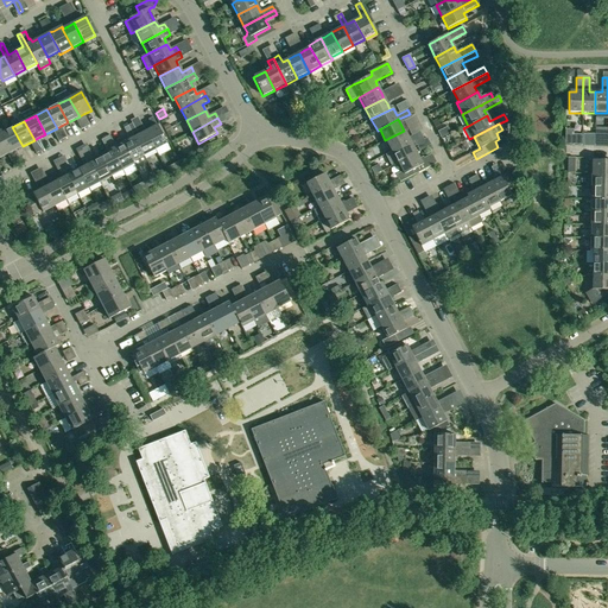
[(128,126),(144,156),(156,150),(145,132),(138,135),(132,125),(128,126)]
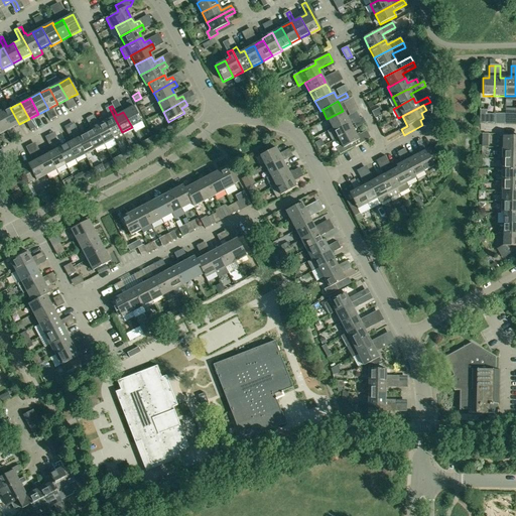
[(129,109),(123,112),(132,127),(142,122),(133,106),(133,107),(129,109)]
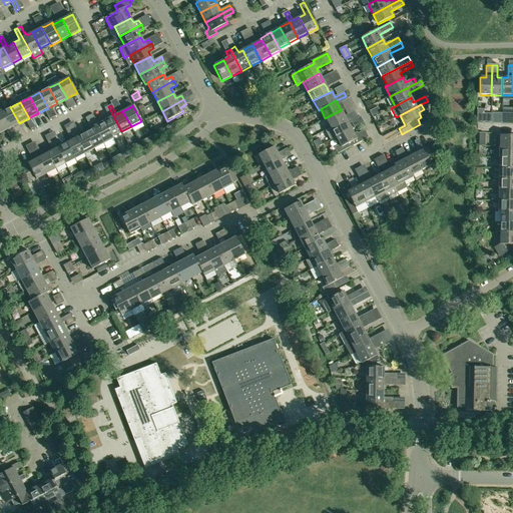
[(108,118),(103,121),(112,137),(112,136),(118,133),(121,131),(108,106),(104,108),(108,115),(107,115),(108,118)]
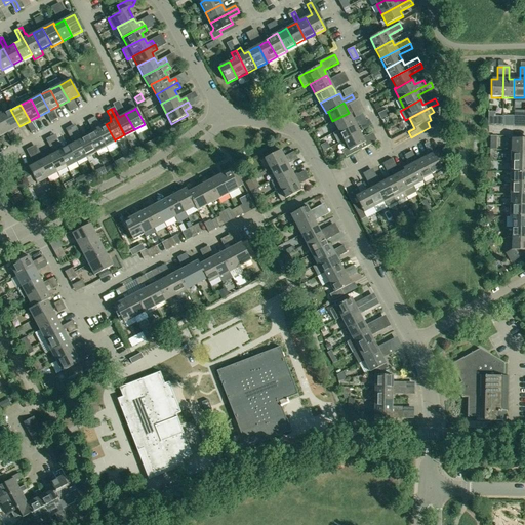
[(13,129),(19,126),(10,110),(1,115),(9,131),(13,129)]
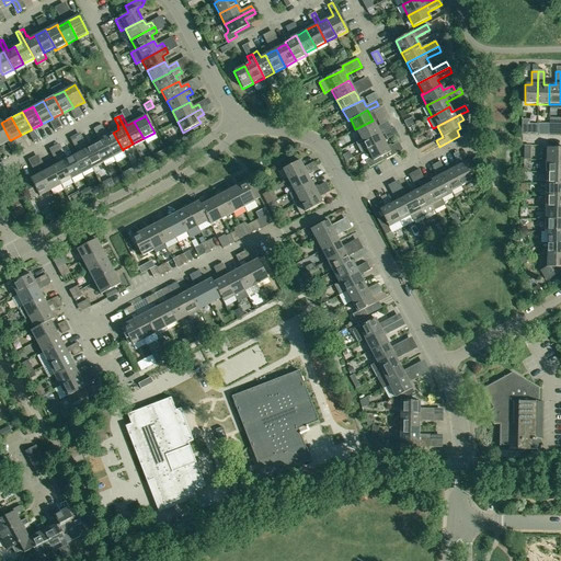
[(412,117),(404,121),(407,127),(415,123),(412,117)]
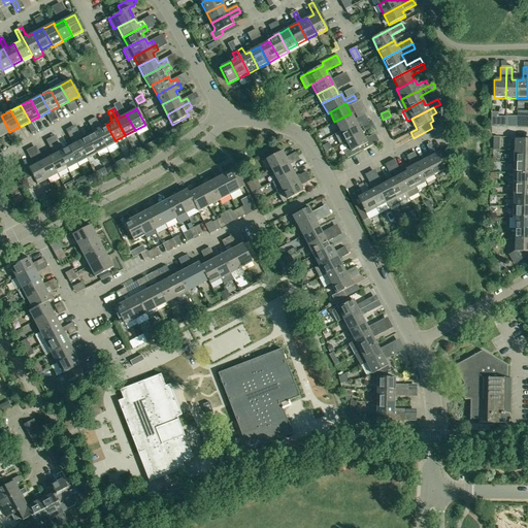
[(0,113),(0,137),(6,134),(11,143),(14,141),(11,135),(9,132),(1,116),(0,113)]
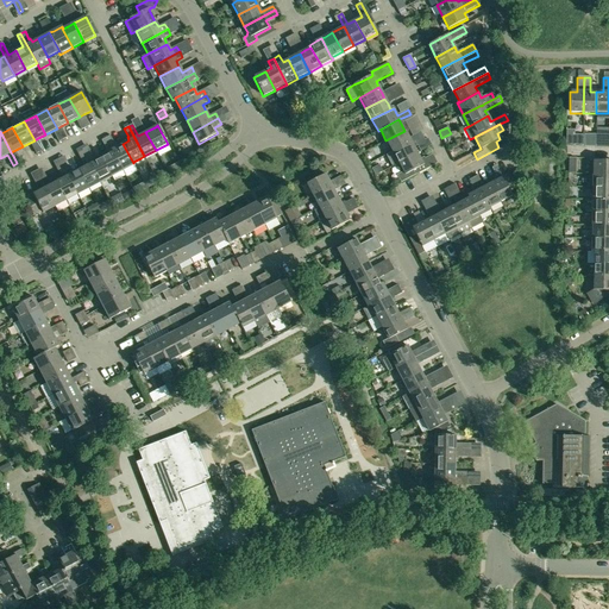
[(409,138),(405,131),(385,140),(391,152),(410,143),(409,138)]
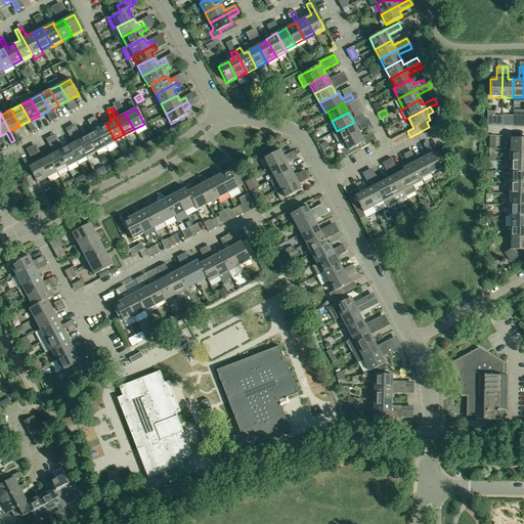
[(115,139),(115,140),(105,124),(99,127),(94,117),(91,119),(96,128),(96,129),(95,129),(96,131),(97,131),(105,147),(116,142),(115,139)]
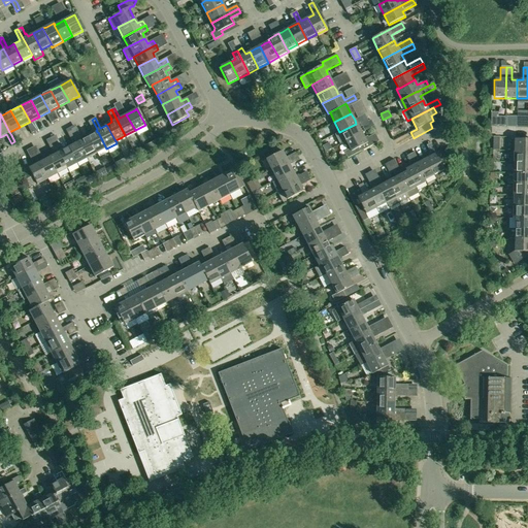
[(368,122),(366,119),(358,122),(356,124),(339,132),(344,141),(361,133),(358,127),(368,122)]
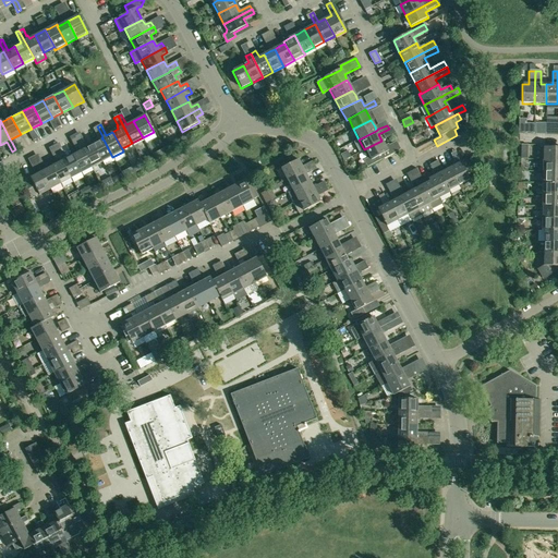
[(98,138),(102,136),(97,126),(93,129),(98,138)]
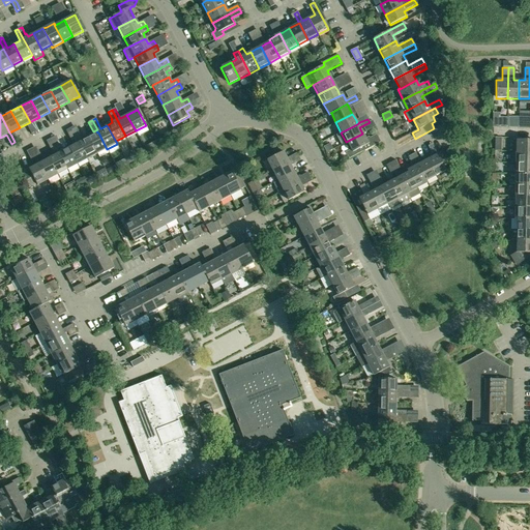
[(77,127),(71,130),(76,137),(81,135),(77,127)]
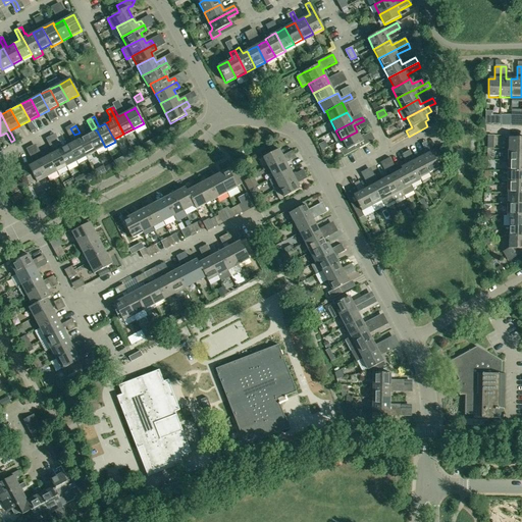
[(93,133),(87,136),(96,152),(105,147),(97,131),(96,131),(93,133)]
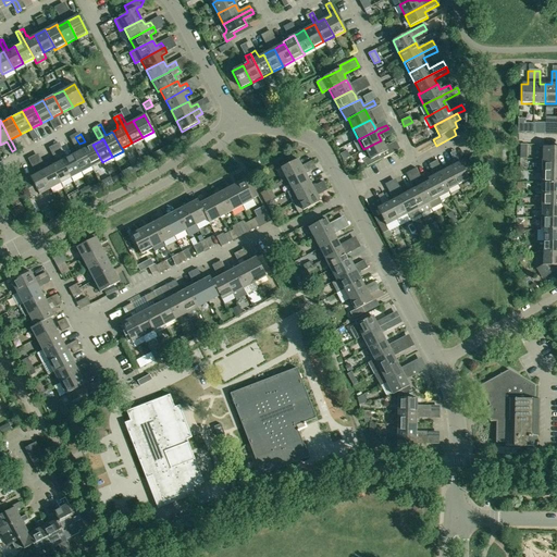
[(381,140),(363,149),(368,157),(363,160),(368,166),(386,157),(395,152),(398,150),(399,149),(395,141),(387,146),(390,149),(386,150),(385,147),(381,140)]
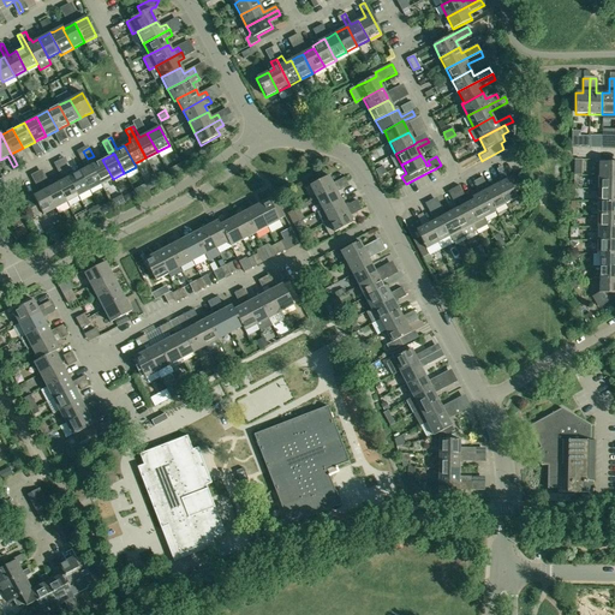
[(101,185),(113,179),(102,160),(96,162),(94,156),(88,159),(101,185)]
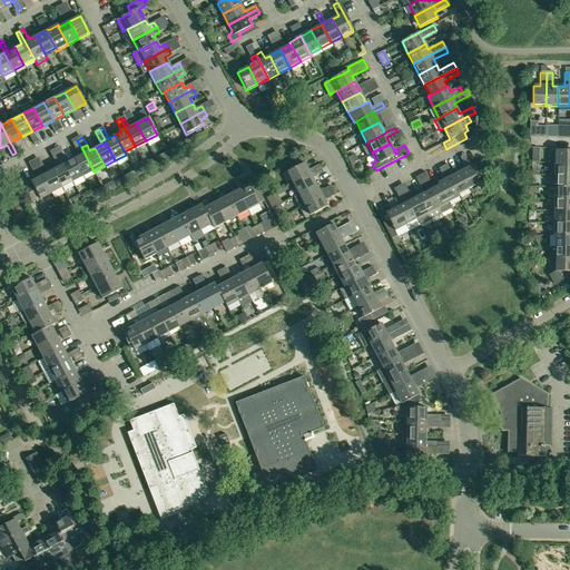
[(79,156),(74,159),(82,177),(94,172),(81,147),(76,150),(79,156)]
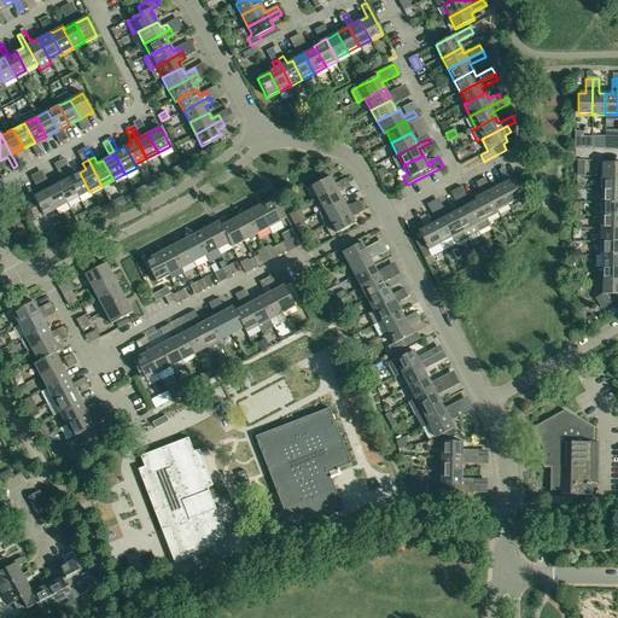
[(617,163),(601,163),(601,176),(617,176),(617,163)]
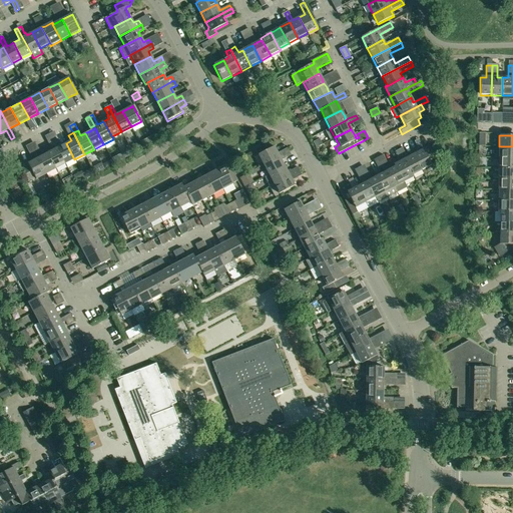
[(143,147),(148,144),(145,138),(140,141),(143,147)]
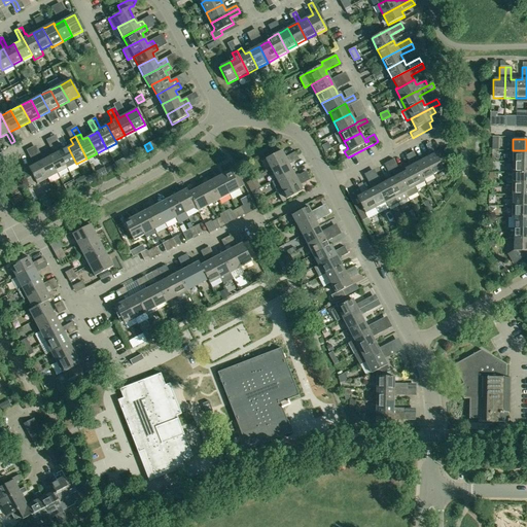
[(440,150),(434,153),(429,143),(425,145),(430,155),(424,159),(432,175),(443,170),(438,161),(444,157),(440,150)]
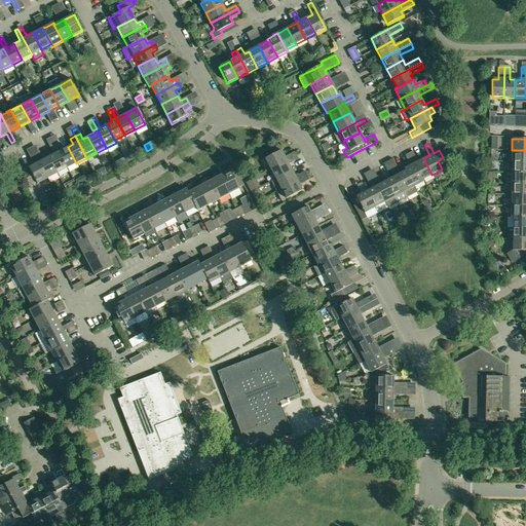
[(67,168),(76,163),(68,147),(63,149),(59,152),(67,168)]
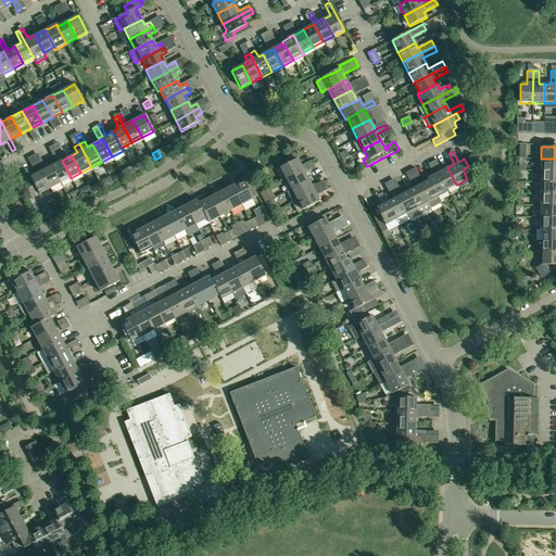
[(280,168),(286,179),(303,169),(301,166),(297,159),(280,168)]
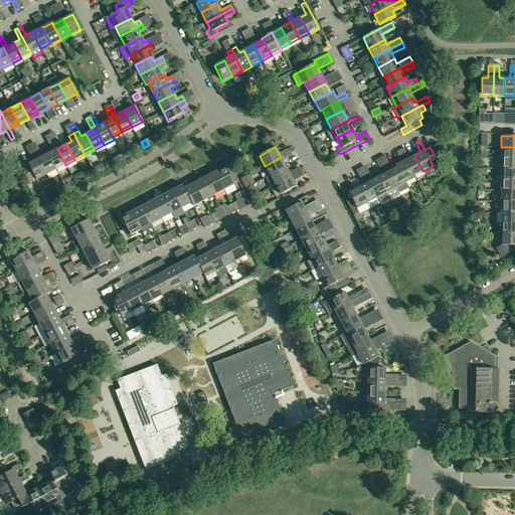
[(514,147),(501,147),(501,158),(514,158),(514,147)]
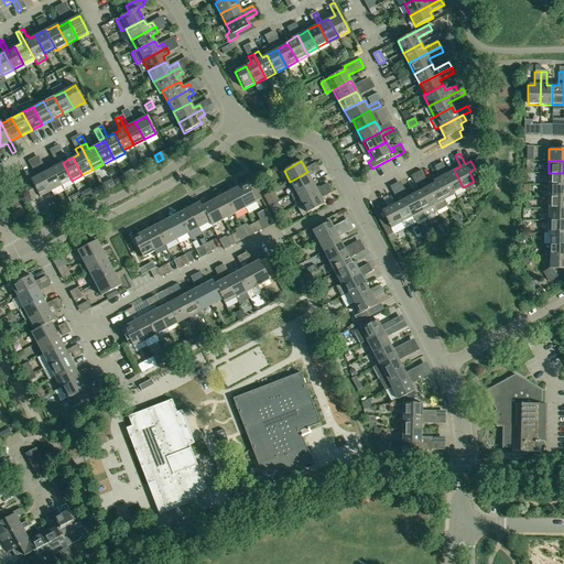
[(57,165),(52,169),(61,186),(72,181),(63,163),(57,165)]
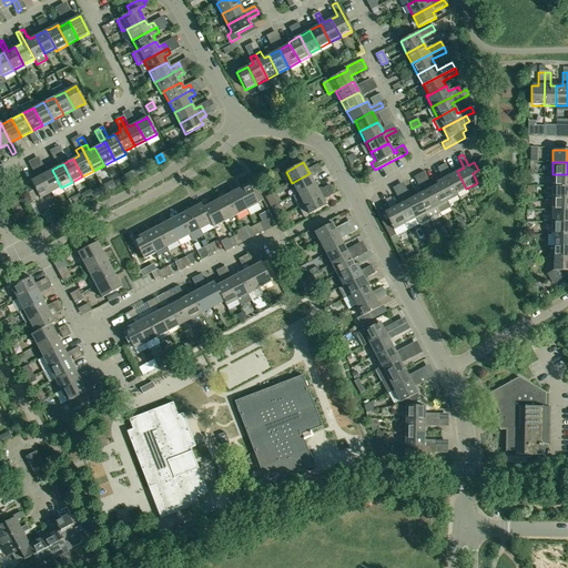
[(456,193),(466,189),(457,171),(450,174),(445,164),(442,165),(456,194),(456,193)]
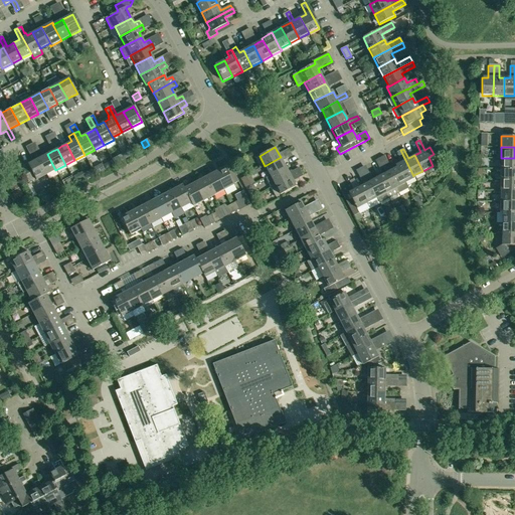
[(415,178),(413,175),(413,176),(400,150),(396,152),(401,162),(394,165),(396,167),(405,183),(415,178)]
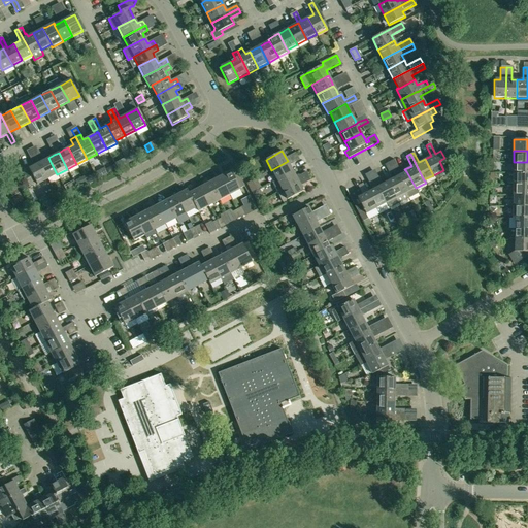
[(288,161),(271,170),(276,179),(293,171),(290,165),(299,160),(297,156),(291,160),(288,161)]
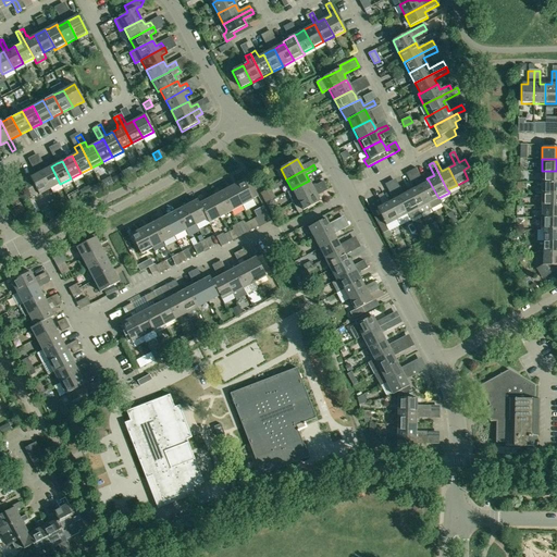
[(39,195),(50,189),(40,172),(39,170),(37,165),(33,169),(36,175),(31,177),(31,178),(23,183),(31,197),(38,193),(39,195)]
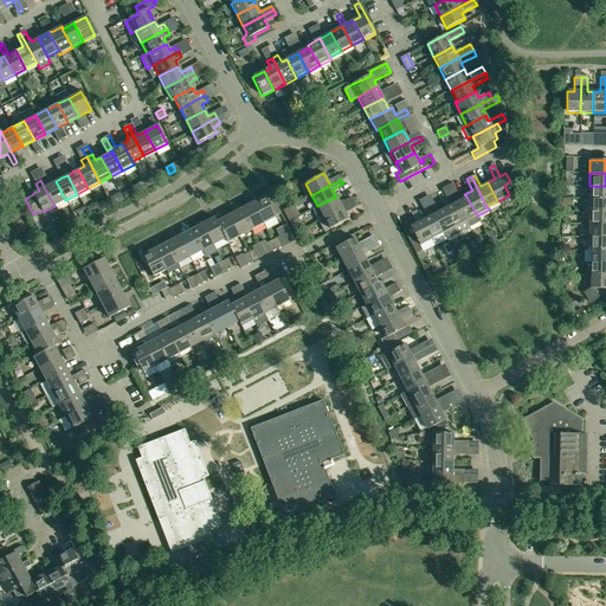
[(55,206),(65,200),(56,181),(50,184),(44,187),(55,206)]
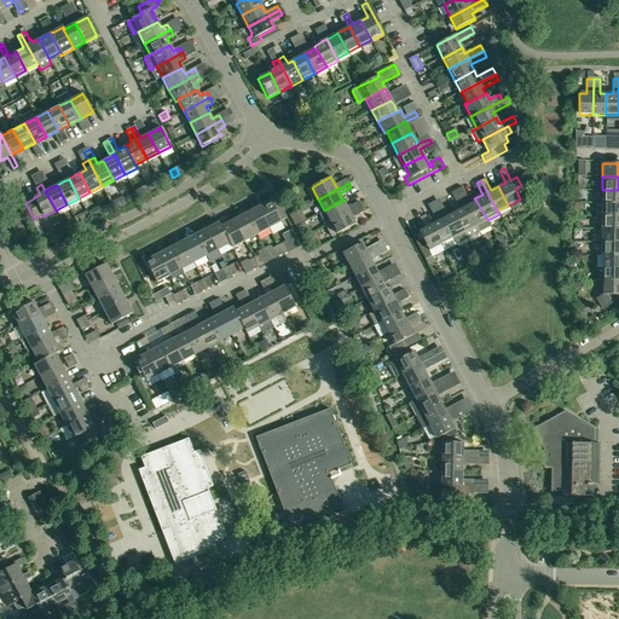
[(490,226),(487,220),(476,201),(470,204),(462,186),(456,190),(479,232),(490,226)]
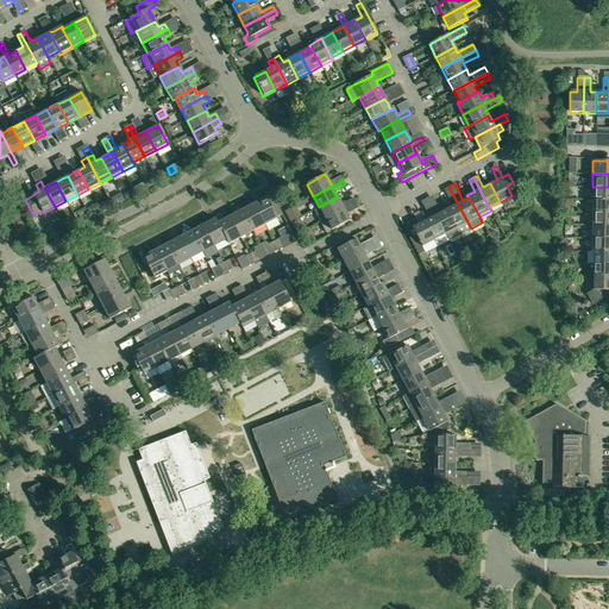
[(452,207),(446,209),(459,236),(471,228),(449,187),(443,189),(452,207)]
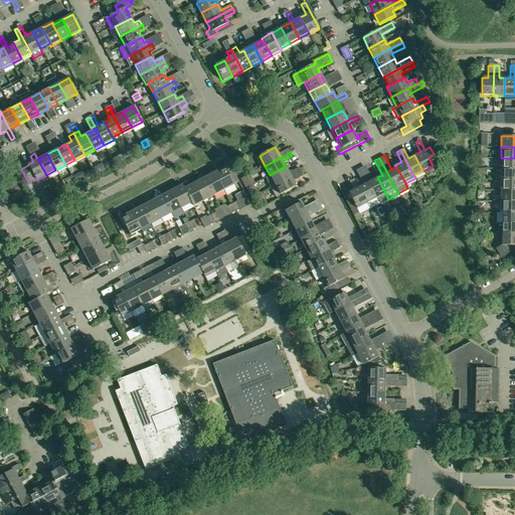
[(514,158),(501,158),(500,169),(514,168),(514,158)]
